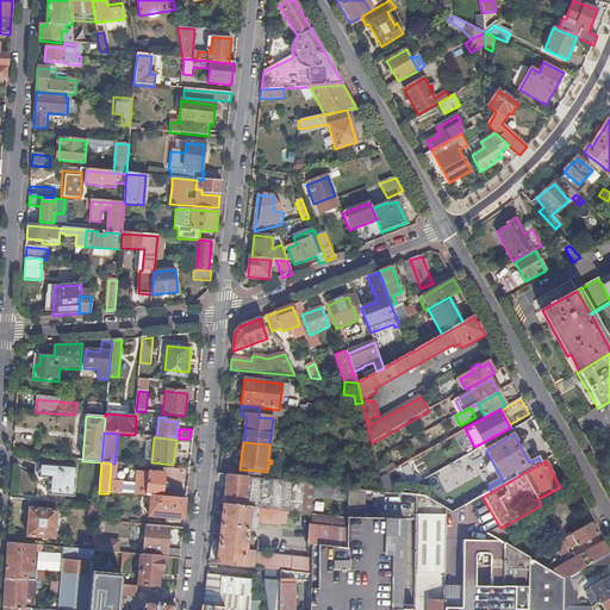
[(76,468),(39,466),(38,479),(50,480),(49,496),(74,498),(76,468)]
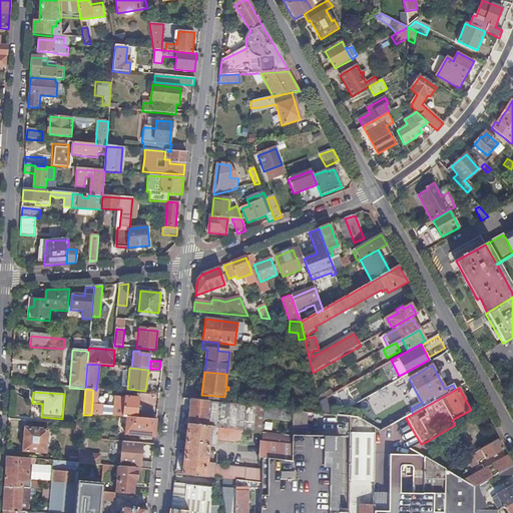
[(115,397),(113,417),(126,418),(136,419),(138,399),(115,397)]
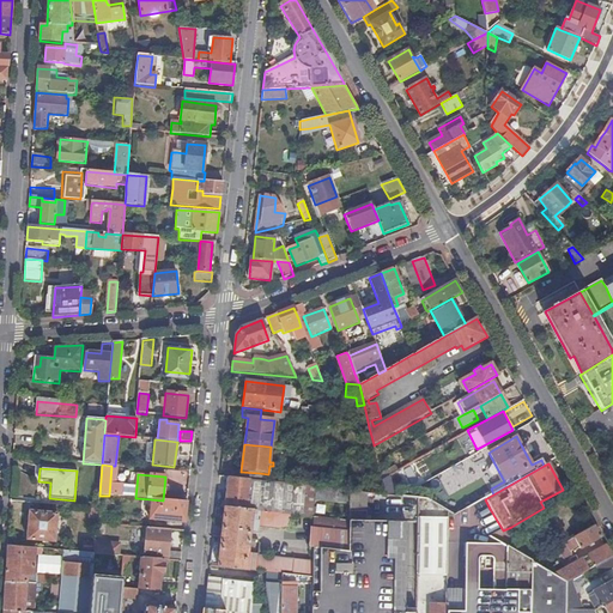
[(400,483),(395,474),(382,481),(384,496),(396,497),(392,487),(400,483)]
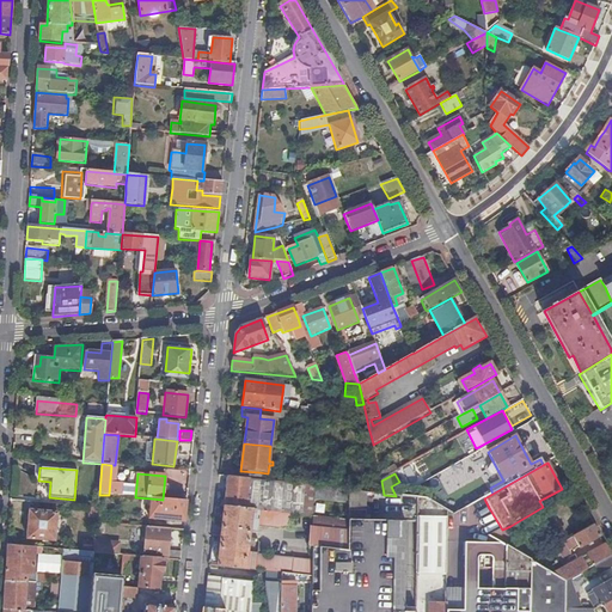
[(227,478),(224,508),(295,515),(311,516),(313,500),(342,503),(343,490),(267,482),(257,481),(227,478)]
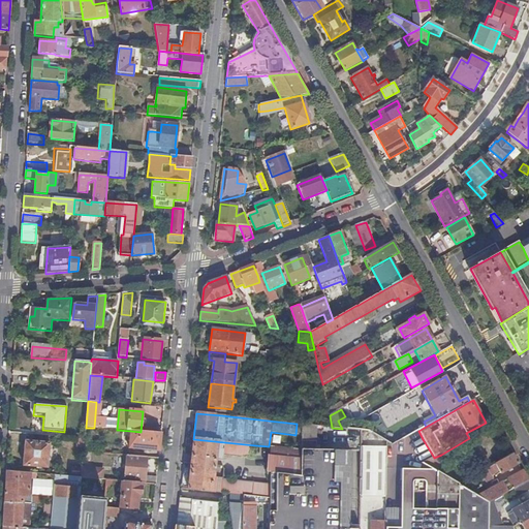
[(332,428),(331,428),(331,435),(354,437),(355,431),(349,430),(342,429),(332,428)]
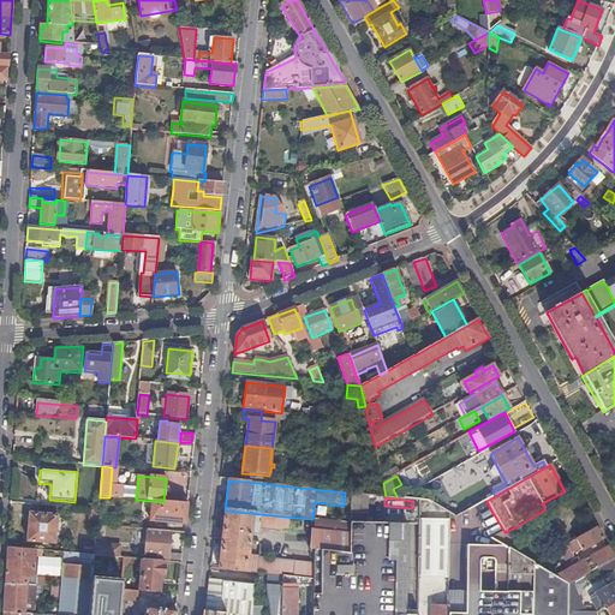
[(163,502),(151,501),(150,513),(148,513),(147,518),(150,518),(150,523),(185,526),(187,505),(163,502)]
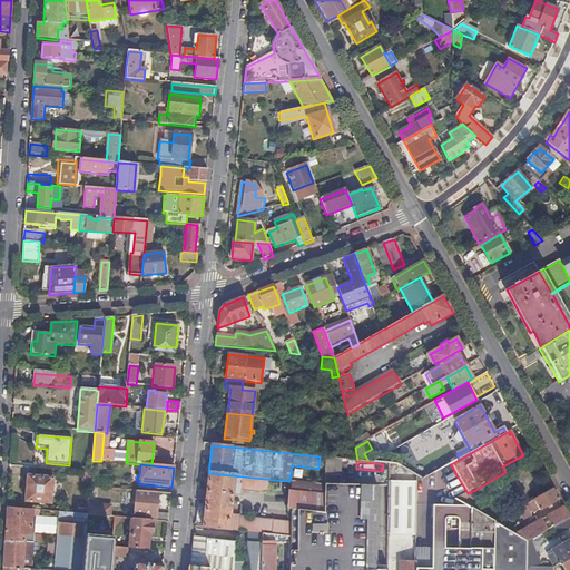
[(55,471),(28,469),(26,502),(51,504),(55,471)]
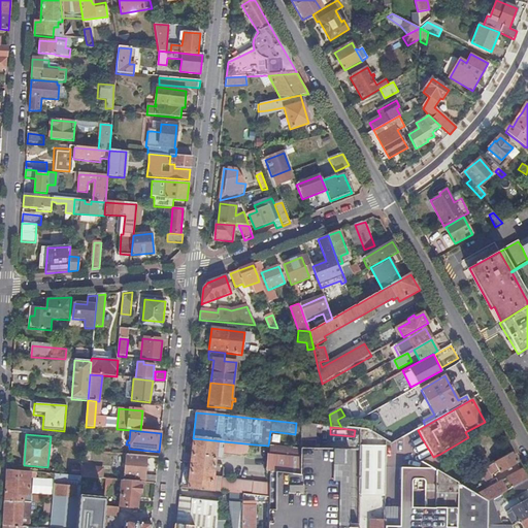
[(211,492),(213,476),(216,460),(218,443),(226,446),(225,455),(253,458),(255,444),(193,438),(188,490),(211,492)]
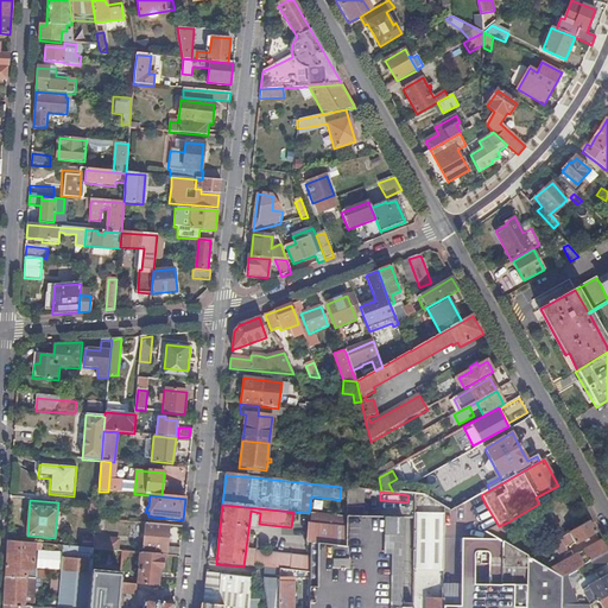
[(112,512),(96,510),(96,513),(96,520),(112,521),(112,512)]
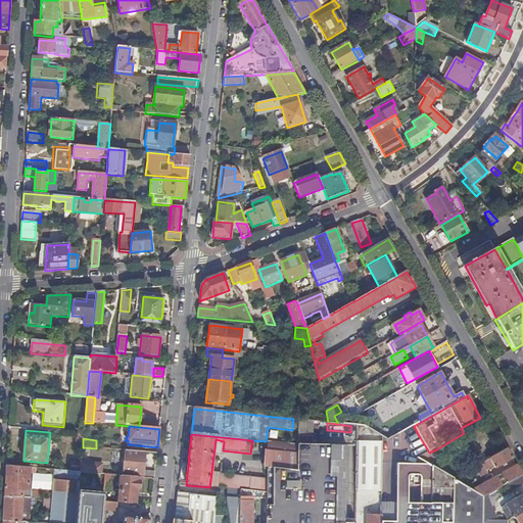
[(381,441),(357,441),(357,505),(363,505),(363,500),(373,500),(373,491),(380,491),(381,441)]
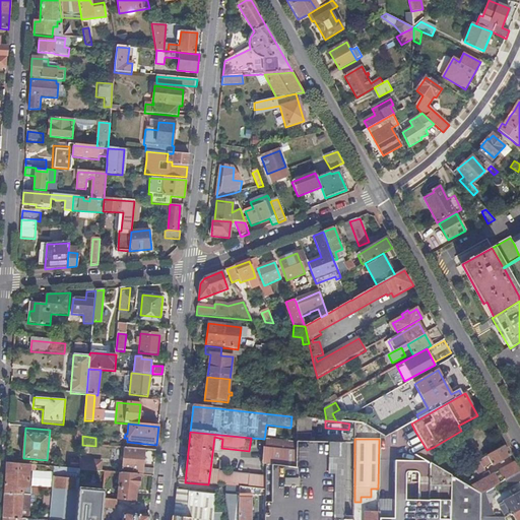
[(266,451),(265,466),(295,468),(296,443),(269,440),(268,452),(266,451)]
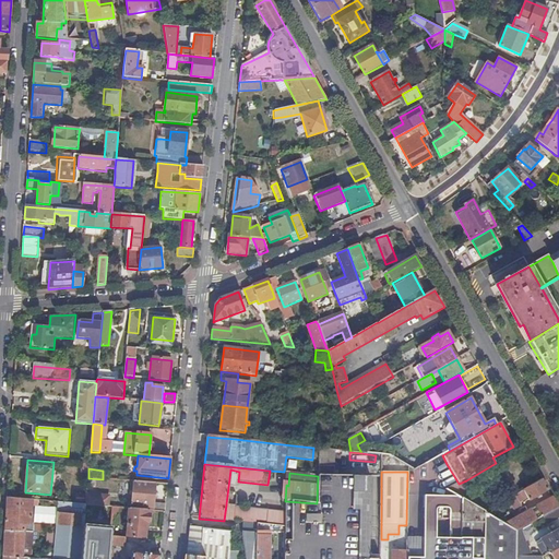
[(379,558),(380,557),(369,556),(370,477),(329,476),(318,476),(317,503),(285,501),(284,504),(284,514),(284,528),(283,558),(379,558)]
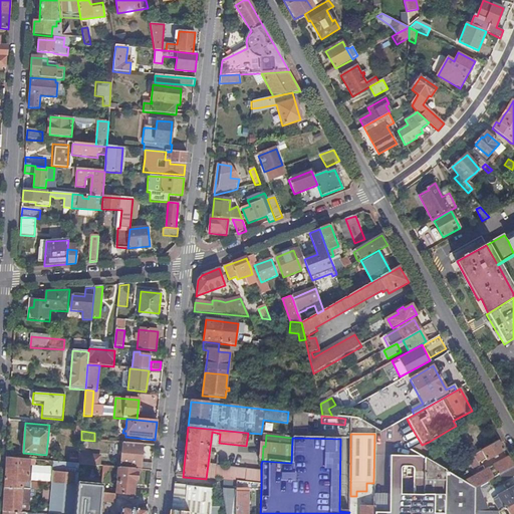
[(435,449),(429,442),(422,445),(411,452),(426,461),(435,449)]
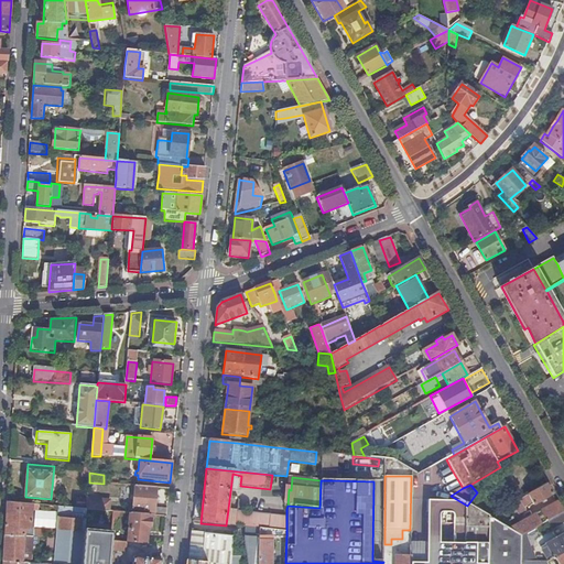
[(548,485),(512,505),(518,516),(527,511),(524,508),(532,503),(534,507),(554,496),(548,485)]
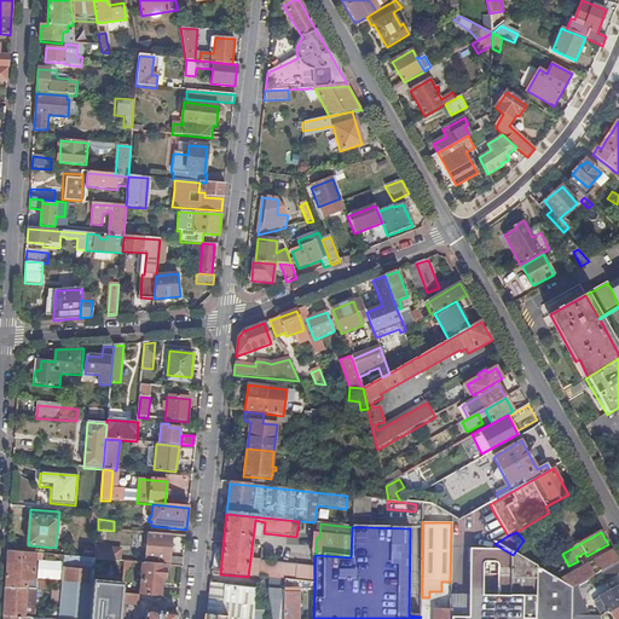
[(172,537),(149,534),(145,560),(167,562),(167,566),(168,567),(181,568),(183,559),(169,557),(172,537)]
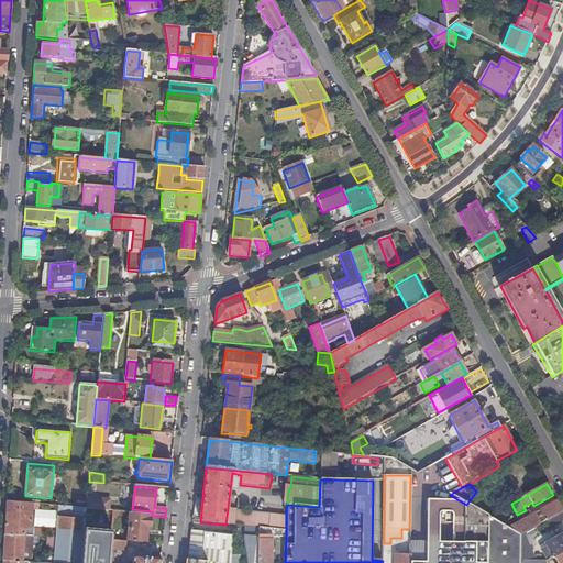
[(110,504),(92,503),(87,501),(87,506),(87,509),(109,511),(110,504)]
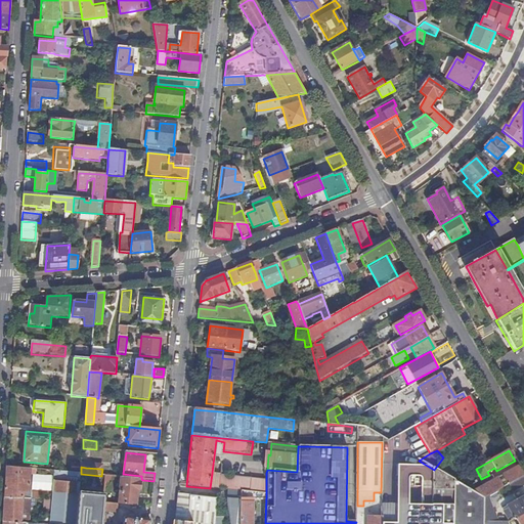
[(52,500),(53,496),(32,494),(29,493),(31,476),(54,478),(55,472),(6,468),(5,497),(31,499),(37,499),(45,500),(52,500)]
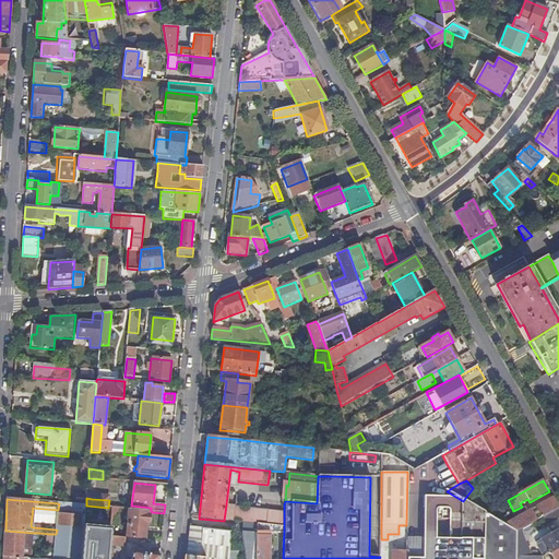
[(554,499),(504,526),(516,533),(543,519),(558,509),(554,499)]
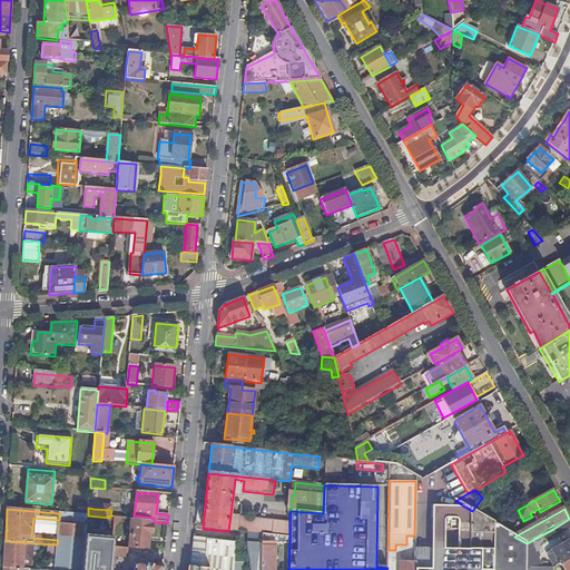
[(495,523),(472,511),(471,536),(494,536),(494,524),(495,523)]
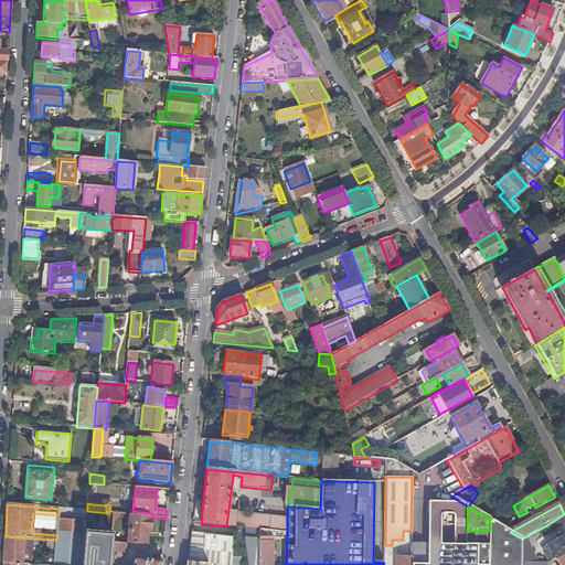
[(82,564),(87,511),(83,511),(60,509),(59,515),(33,513),(31,532),(34,533),(57,535),(56,540),(55,552),(49,552),(49,540),(40,539),(33,539),(33,542),(24,541),(23,554),(32,554),(32,562),(23,562),(22,564),(82,564)]
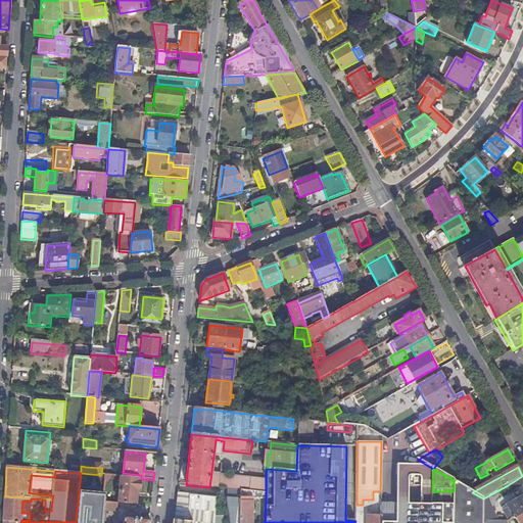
[(221,476),(220,488),(233,490),(240,491),(252,492),(266,494),(266,481),(221,476)]
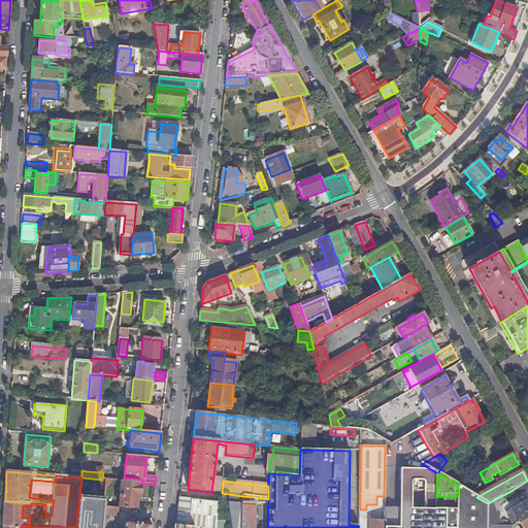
[(527,481),(513,490),(518,497),(527,491),(527,481)]
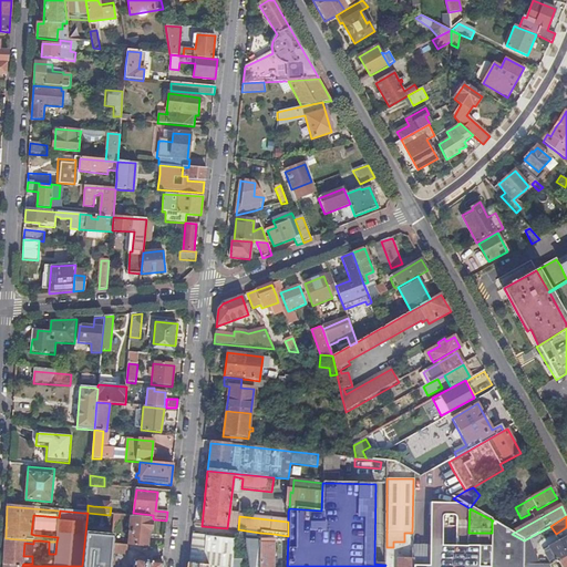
[(153,518),(132,517),(129,546),(144,548),(146,548),(148,529),(152,529),(152,524),(154,524),(154,519),(153,518)]
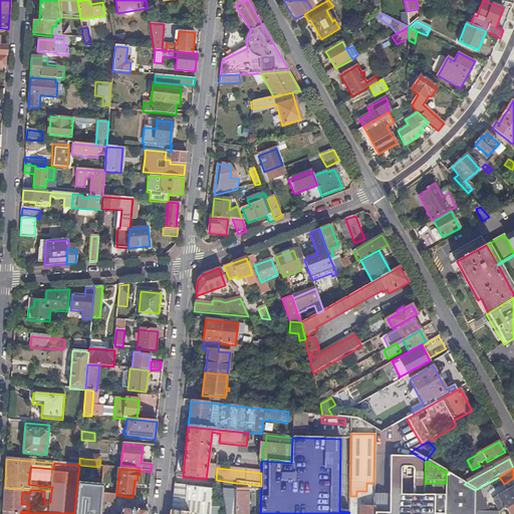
[(474,513),(475,512),(475,506),(475,492),(475,490),(464,484),(453,477),(446,473),(446,483),(445,496),(444,513),(474,513)]
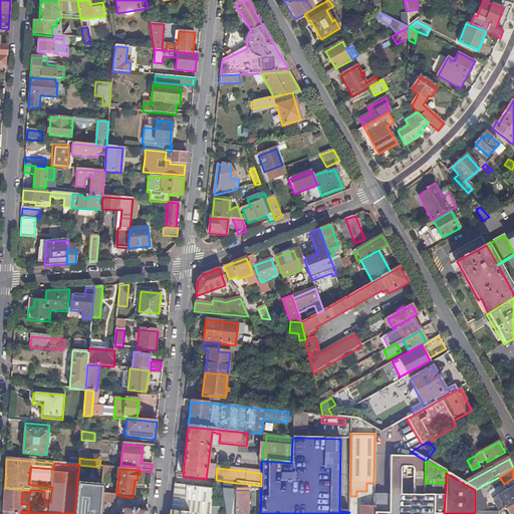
[(248,491),(248,484),(236,483),(236,505),(236,508),(235,513),(247,513),(248,508),(249,508),(249,504),(248,504),(248,495),(249,495),(250,491),(248,491)]
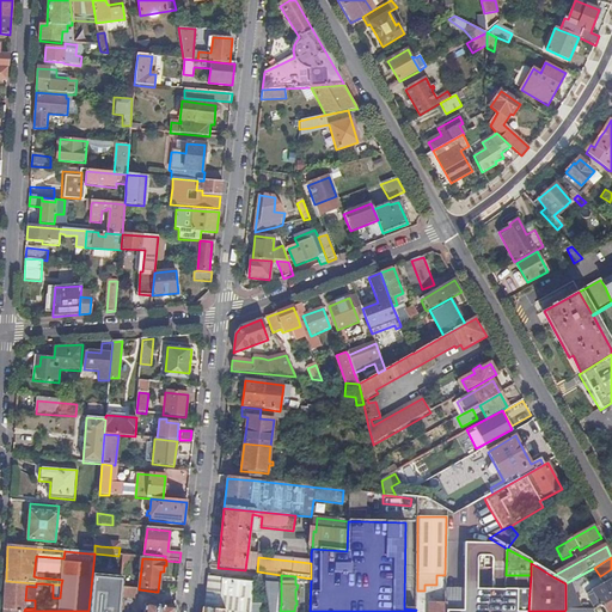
[(250,611),(251,583),(208,579),(203,611),(225,611),(230,611),(250,611)]
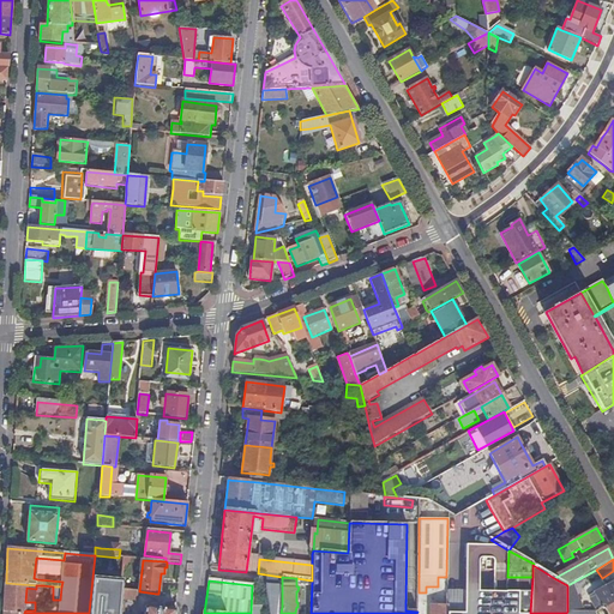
[(613,582),(594,594),(595,599),(602,609),(605,608),(613,603),(613,582)]
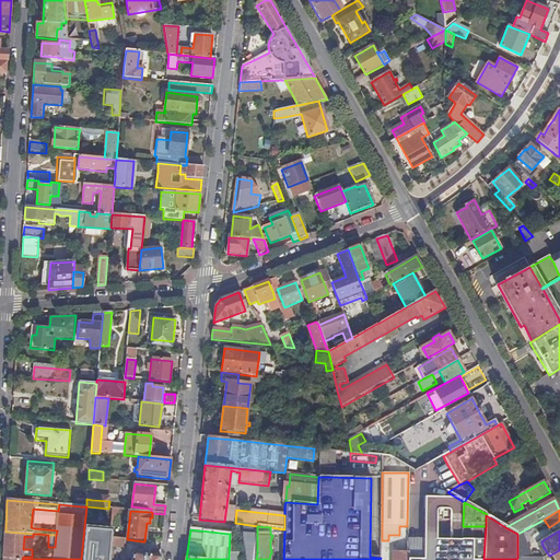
[(3,559),(19,559),(22,559),(23,557),(32,557),(32,549),(23,549),(24,536),(33,537),(33,534),(6,532),(3,559)]
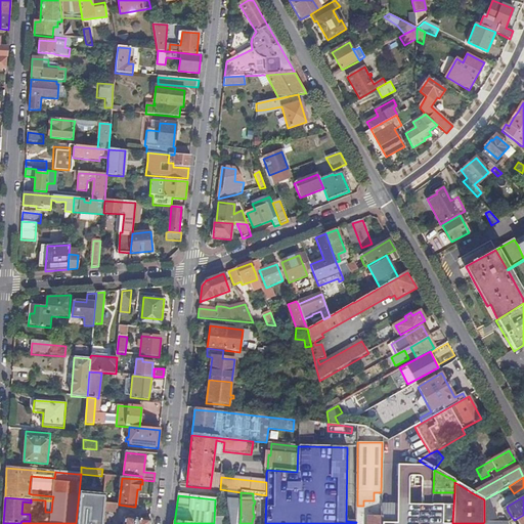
[(103,504),(101,523),(106,523),(107,515),(104,514),(104,512),(119,513),(119,505),(113,505),(103,504)]
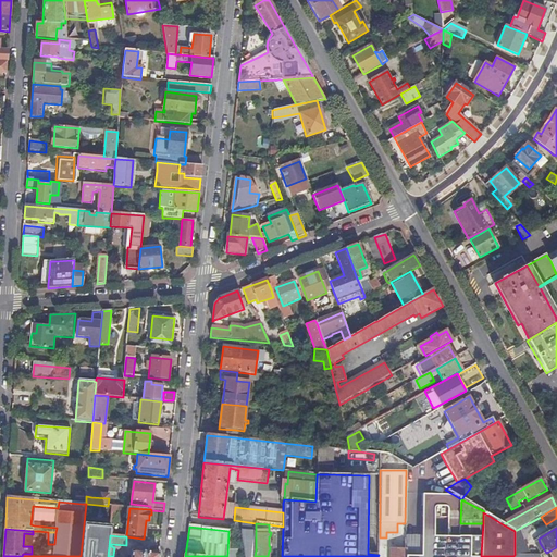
[(481,556),(482,537),(460,537),(460,539),(423,537),(422,556),(406,556),(405,556),(481,556)]
